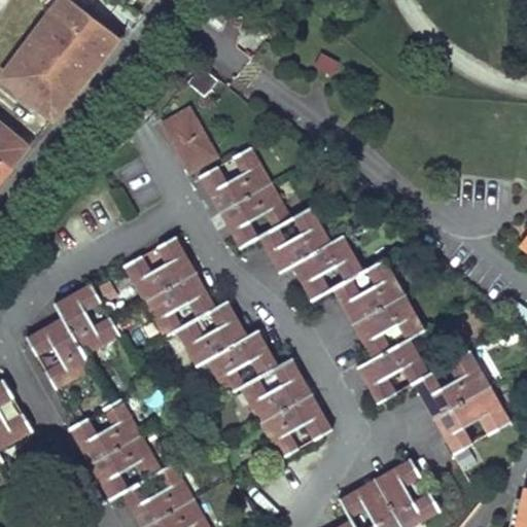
[(63,0),(1,77),(54,117),(119,37),(70,0),(63,0)]
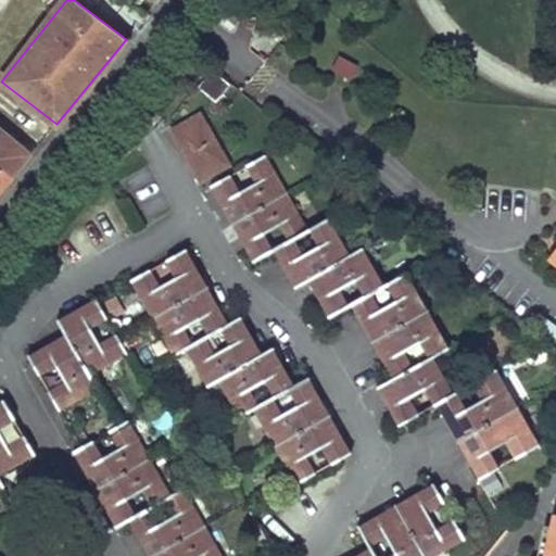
[(338,52),(330,67),(352,77),(358,63),(338,52)]
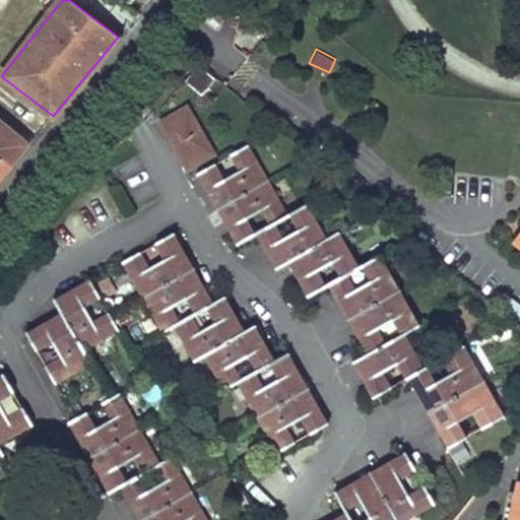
[(186,81),(201,95),(215,79),(199,66),(186,81)]
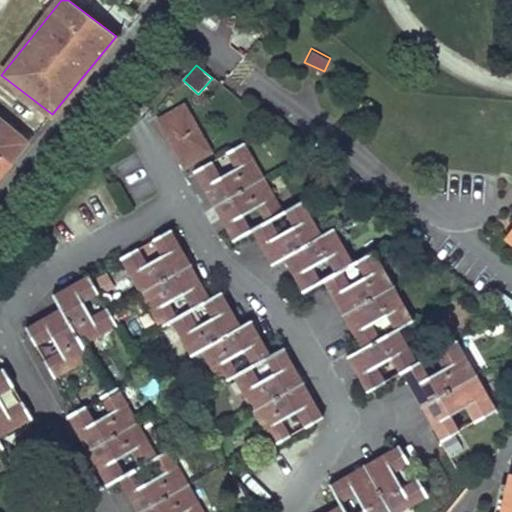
[(176,146),(172,148),(182,166),(210,152),(185,106),(161,119),(176,146)]
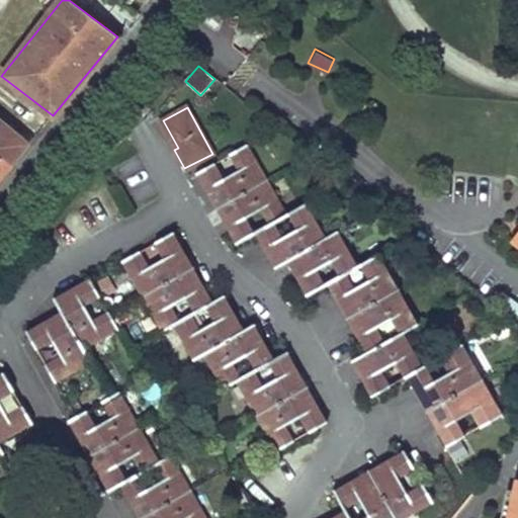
[(0,177),(28,144),(0,119),(0,177)]
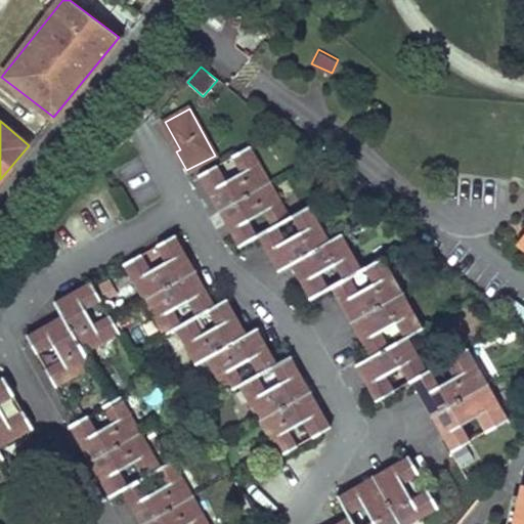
[(176,151),(180,149),(165,122),(161,124),(176,151)]
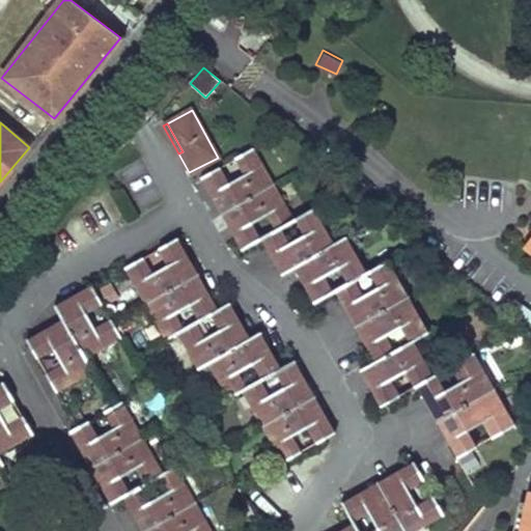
[(222,213),(273,185),(253,148),(234,159),(244,174),(228,184),(219,168),(201,178),(222,213)]
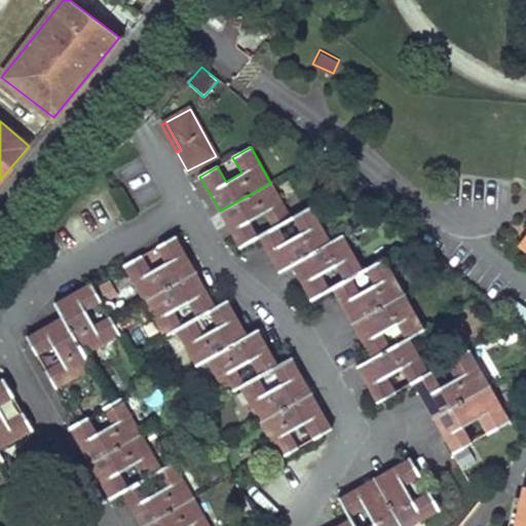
[(276,225),(290,218),(270,183),(220,211),(239,246),(257,236),(248,221),(264,212),(272,228),(276,225)]
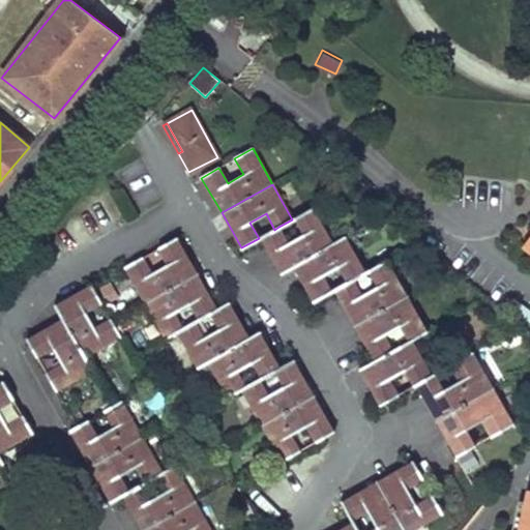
[(293,266),(332,244),(312,209),(295,218),(303,234),(288,243),(278,227),(274,230),(261,237),(282,272),(293,266)]
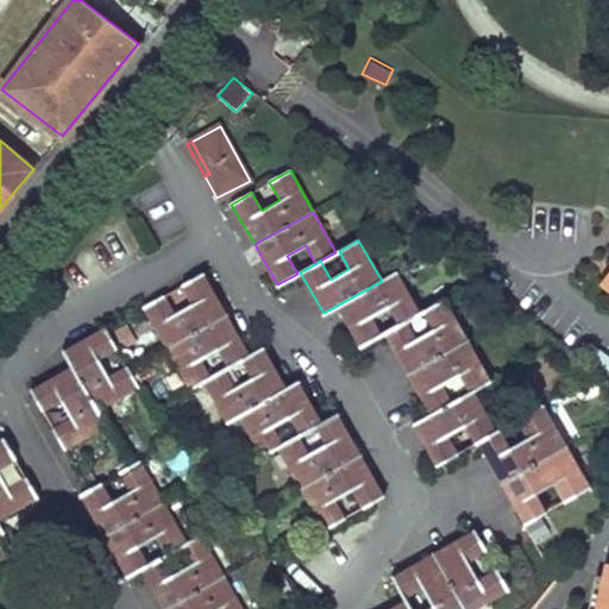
[(143,307),(167,349),(226,314),(202,272),(182,284),(193,303),(174,314),(164,295),(143,307)]
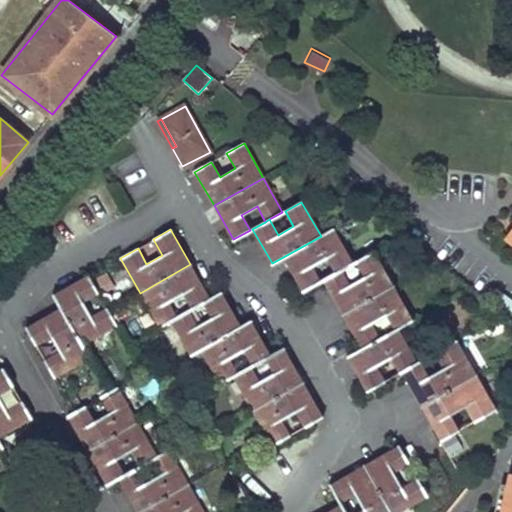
[(341,269),(352,263),(333,229),(321,236),(283,257),(302,290),(320,281),(311,265),(326,257),(335,273),(341,269)]
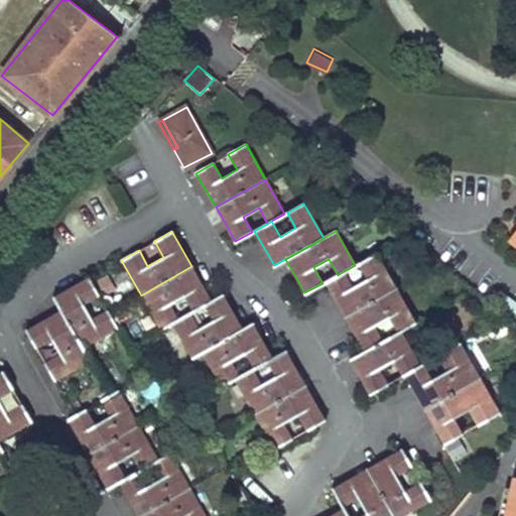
[(338,275),(327,281),(346,316),(396,288),(376,253),(359,263),(368,279),(352,288),(344,271),(338,275)]
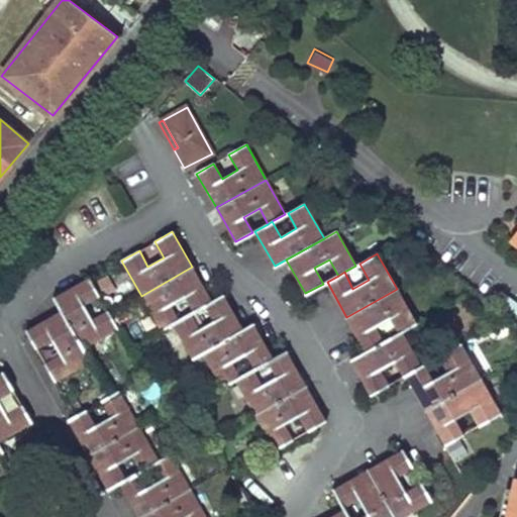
[(211,301),(192,267),(141,296),(161,330),(173,323),(179,319),(170,304),(186,295),(194,310),(205,304),(211,301)]
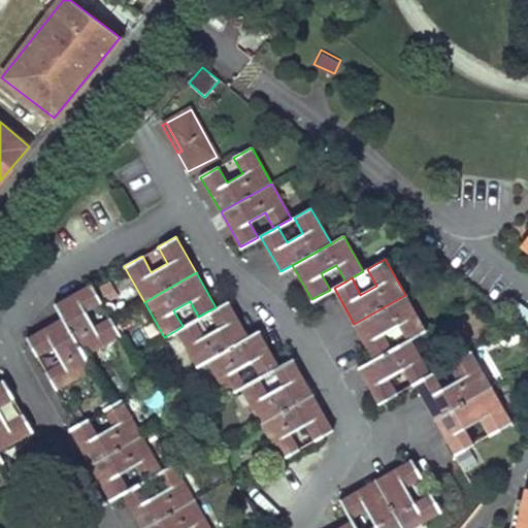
[(63,318),(85,356),(120,336),(109,319),(94,327),(85,311),(101,302),(92,284),(55,304),(63,318)]
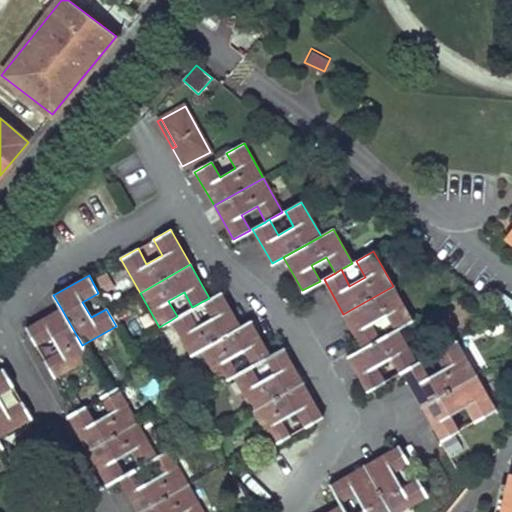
[(393,286),(343,314),(362,348),(380,338),(371,322),(386,314),(395,330),(397,329),(413,320),(393,286)]
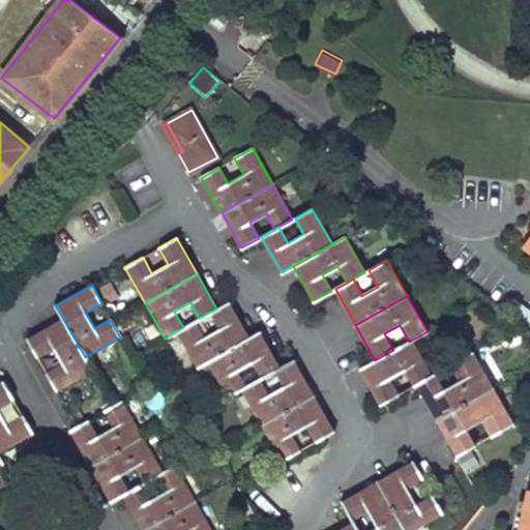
[(204,337),(196,322),(177,331),(198,367),(208,361),(249,337),(229,303),(210,312),(219,328),(204,337)]
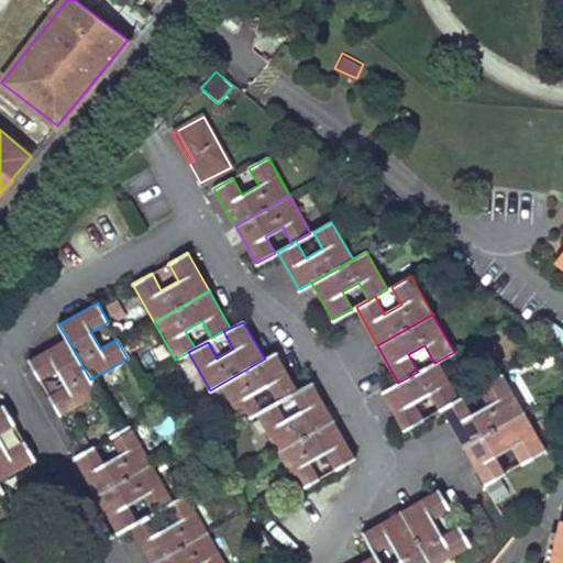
[(50,395),(61,415),(98,393),(90,379),(67,339),(30,361),(40,379),(56,368),(67,385),(50,395)]
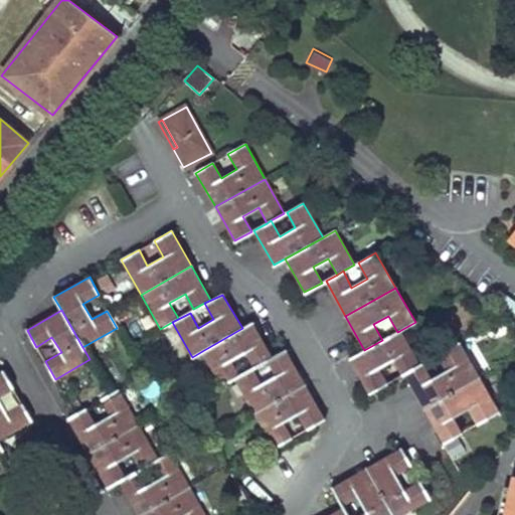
[(202,351),(221,385),(234,378),(238,376),(229,360),(245,351),(253,367),(267,360),(272,357),(252,323),(242,328),(202,351)]
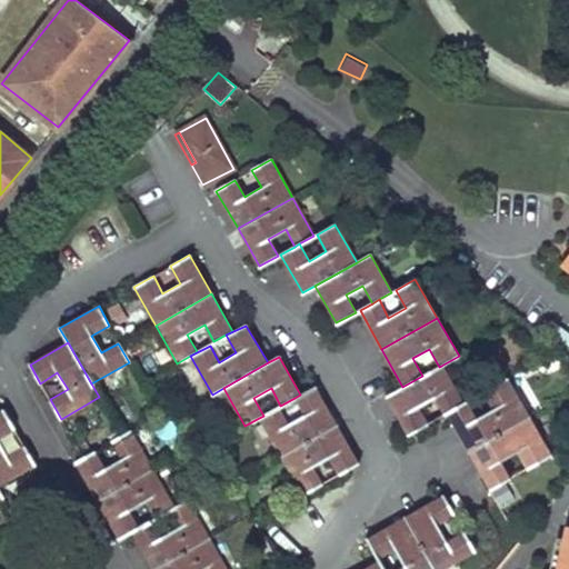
[(409,433),(427,422),(418,405),(433,396),(443,413),(447,411),(463,402),(441,366),(439,367),(422,376),(402,387),(387,396),(409,433)]
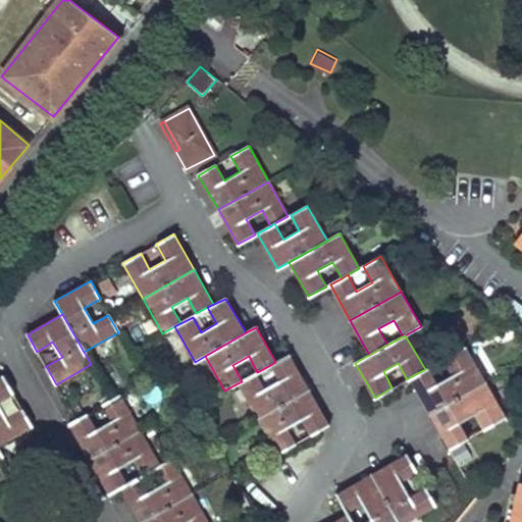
[(474,413),(483,428),(506,416),(465,347),(444,359),(453,375),(437,383),(428,367),(425,369),(410,377),(451,447),(468,436),(460,421),(474,413)]
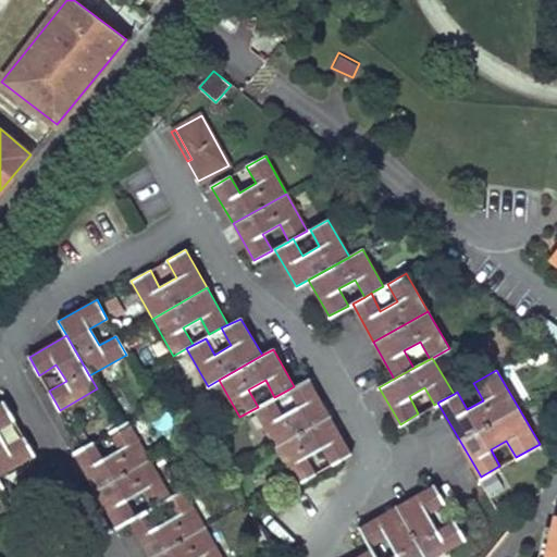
[(254,409),(275,446),(329,417),(308,379),(294,386),(288,390),(298,407),(282,416),(272,399),(258,407),(254,409)]
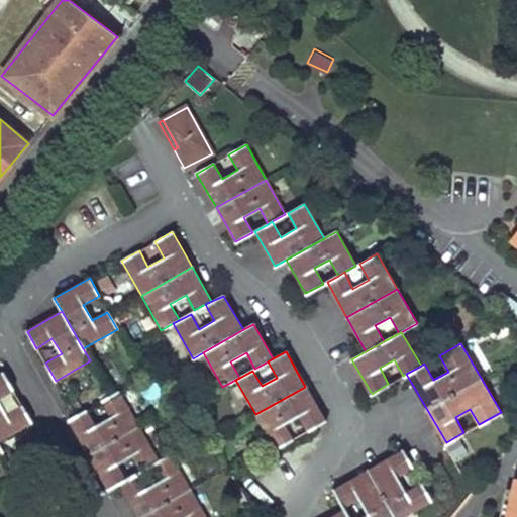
[(0,440),(31,423),(22,404),(6,415),(0,404),(0,397),(13,389),(3,373),(0,374),(0,440)]
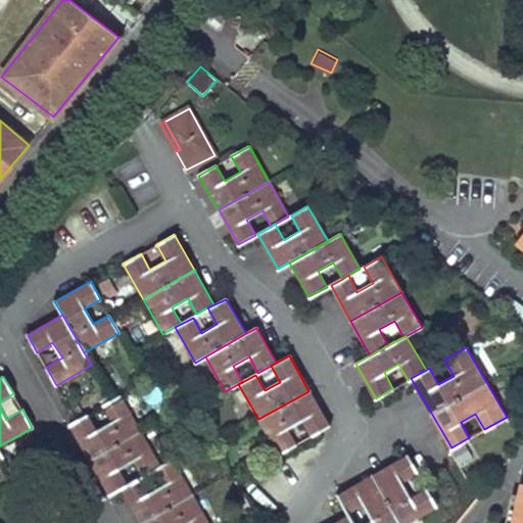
[(329,426),(308,391),(258,419),(278,455),(296,444),(287,428),(302,419),(311,435),(329,426)]
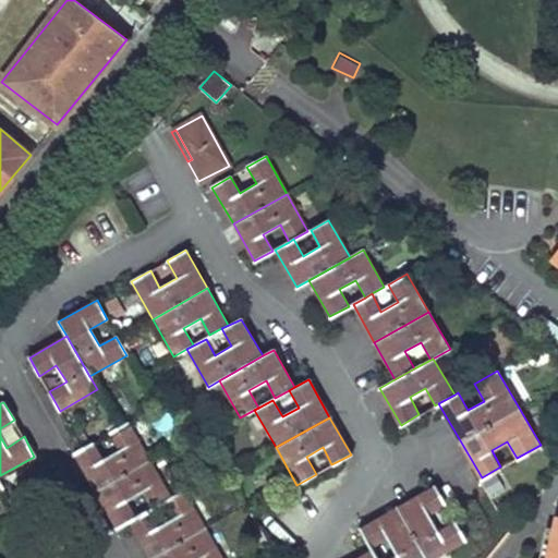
[(95,490),(150,460),(129,422),(110,433),(119,449),(102,459),(93,441),(73,453),(95,490)]
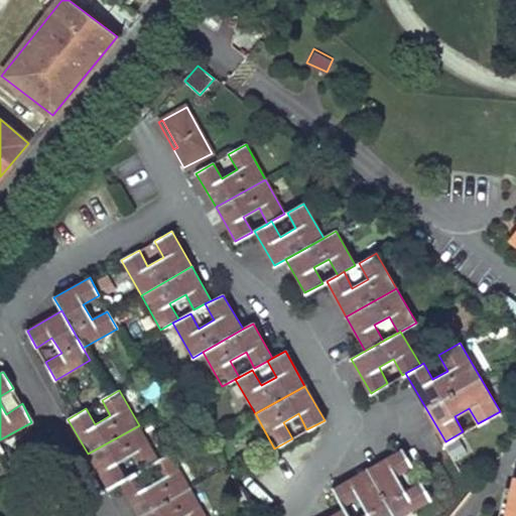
[(132,454),(140,469),(153,463),(157,460),(139,425),(88,454),(108,488),(119,482),(125,478),(116,463),(132,454)]
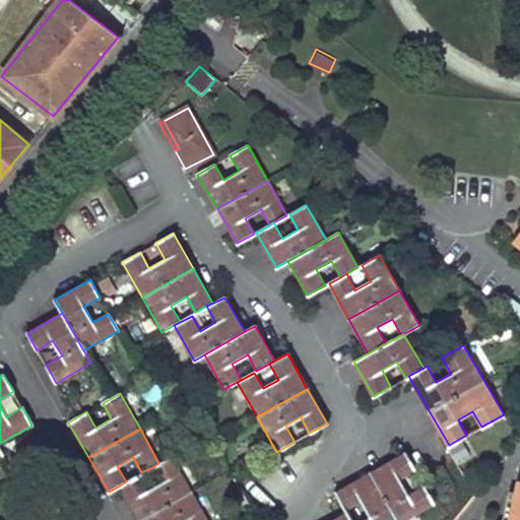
[(371,472),(397,519),(403,519),(434,503),(424,485),(407,496),(398,479),(414,470),(404,453),(371,472)]
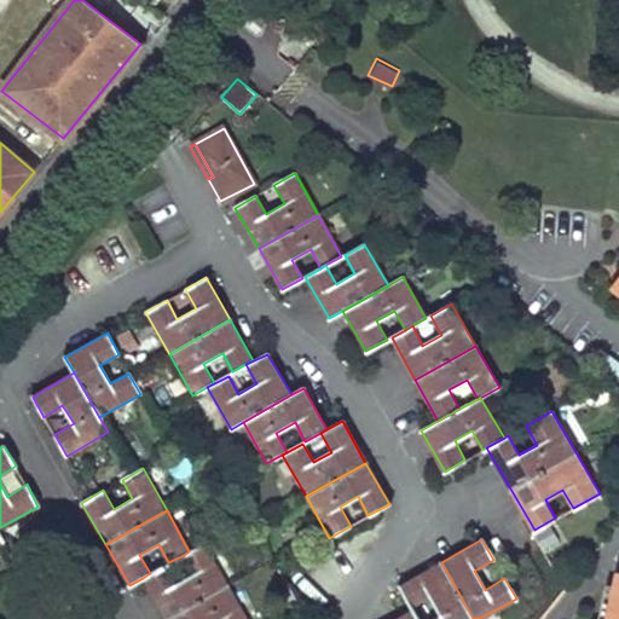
[(168,618),(227,584),(204,543),(189,551),(184,555),(194,574),(175,585),(165,566),(150,573),(143,578),(166,618),(168,618)]
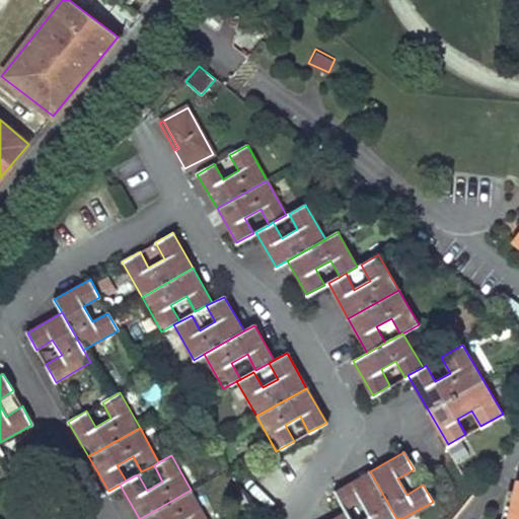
[(336,491),(345,507),(360,499),(370,515),(363,518),(351,518),(347,511),(332,518),(396,518),(370,471),(336,491)]
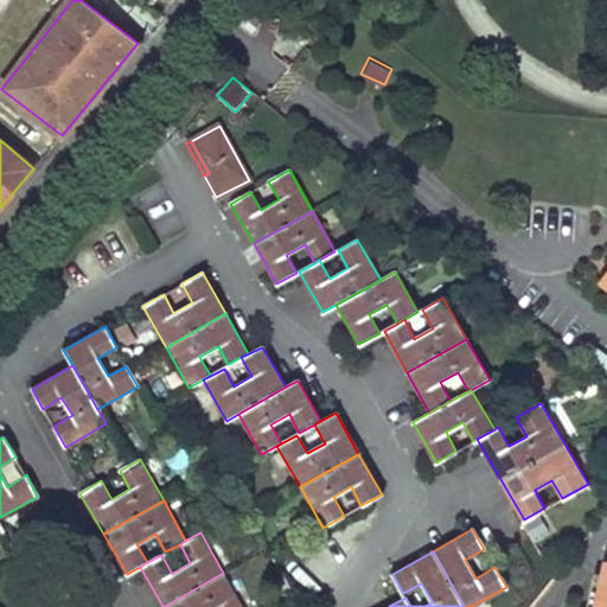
[(598,572),(593,590),(601,592),(606,573),(598,572)]
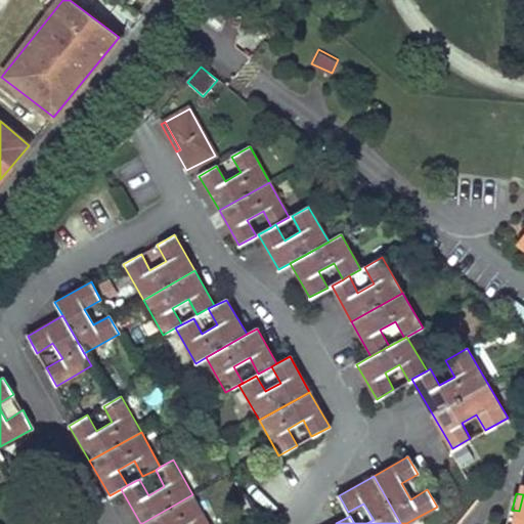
[(209,523),(192,494),(142,523),(209,523)]
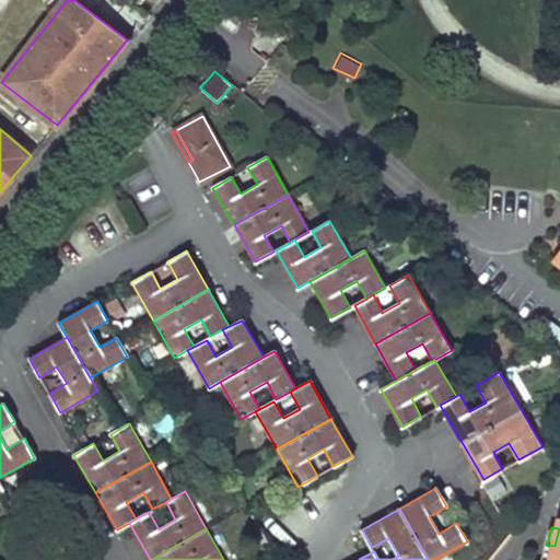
[(547,545),(544,559),(545,559),(551,559),(555,546),(547,545)]
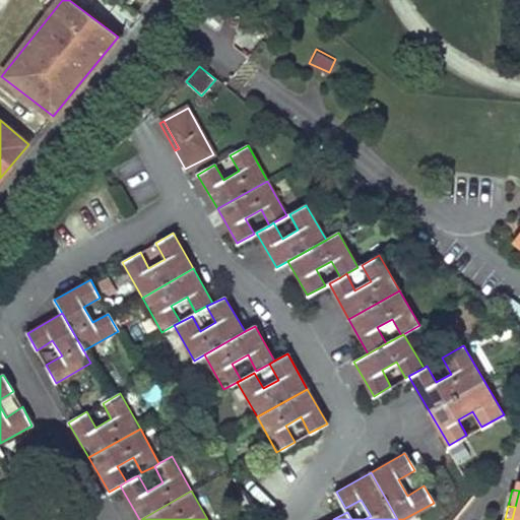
All buildings are outlined.
